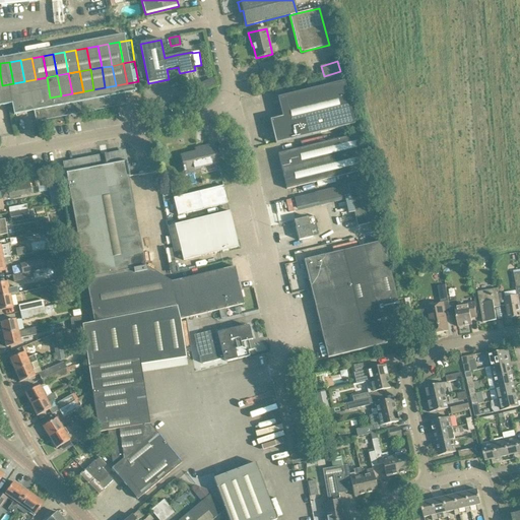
[(47,77),(36,79),(39,100),(50,98),(47,77)]
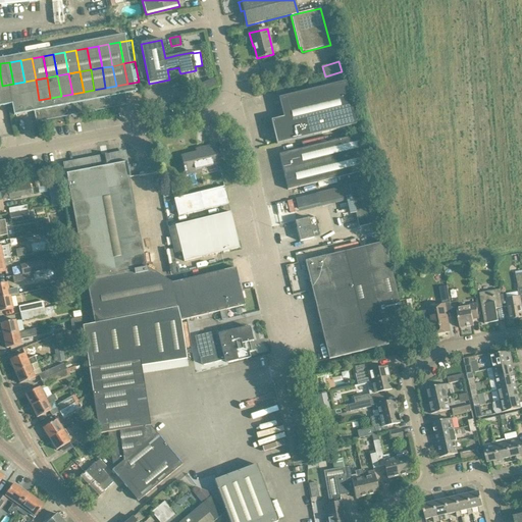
[(36,80),(24,82),(28,102),(39,100),(36,80)]
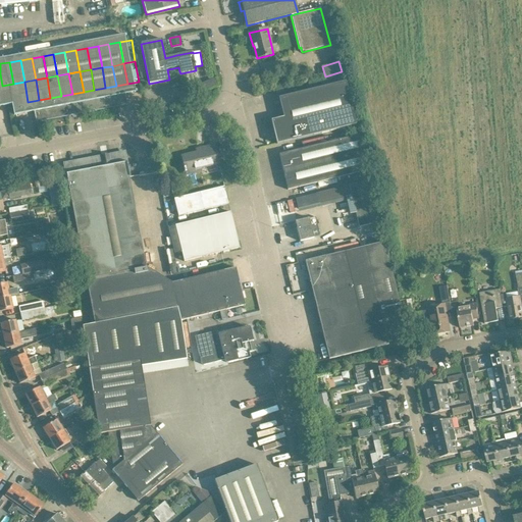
[(24,82),(13,84),(17,104),(28,102),(24,82)]
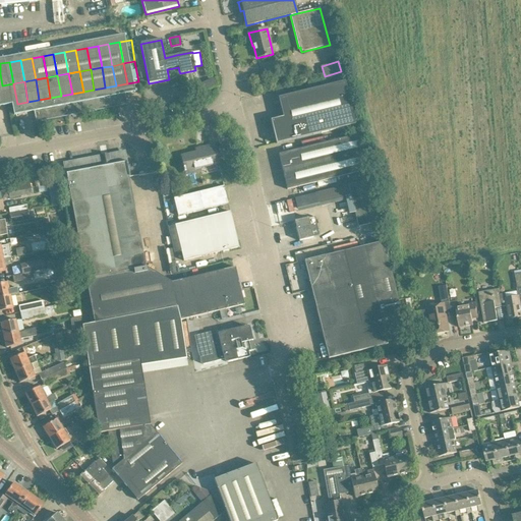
[(276,145),(355,125),(345,81),(278,98),(283,117),(271,120),(276,145)]
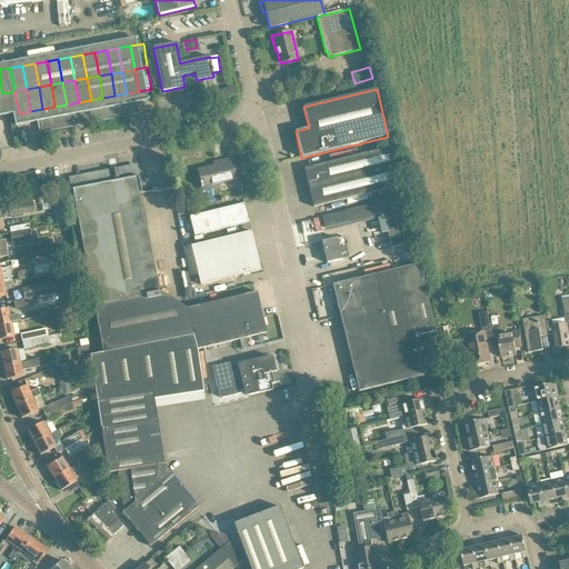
[(15,91),(2,93),(7,116),(19,113),(15,91)]
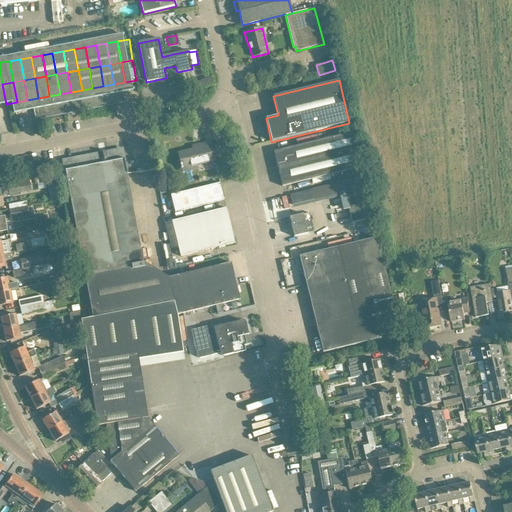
[(351,133),(274,152),(282,186),(360,168),(351,133)]
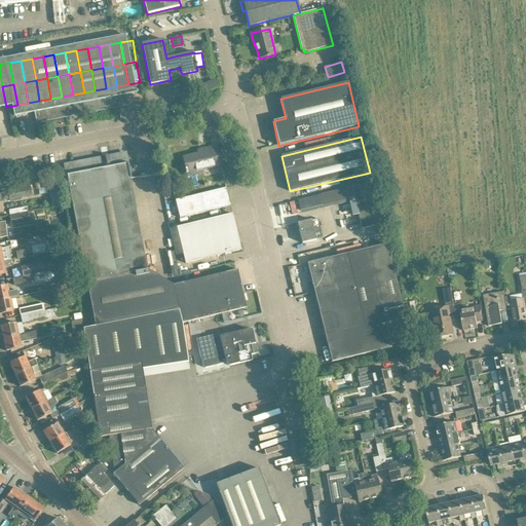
[(185,168),(186,174),(187,177),(203,173),(202,170),(220,165),(216,147),(203,150),(203,153),(183,158),(186,168),(185,168)]
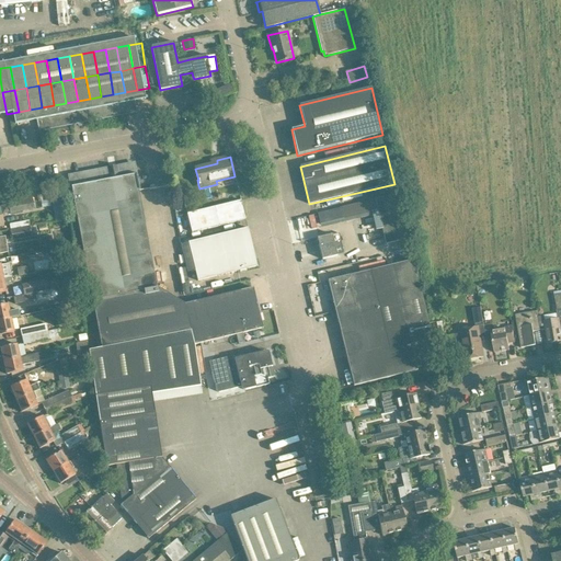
[(148,237),(134,164),(117,168),(118,171),(109,173),(107,170),(69,176),(69,178),(71,186),(80,237),(92,299),(157,287),(153,265),(158,264),(157,254),(151,255),(148,237)]
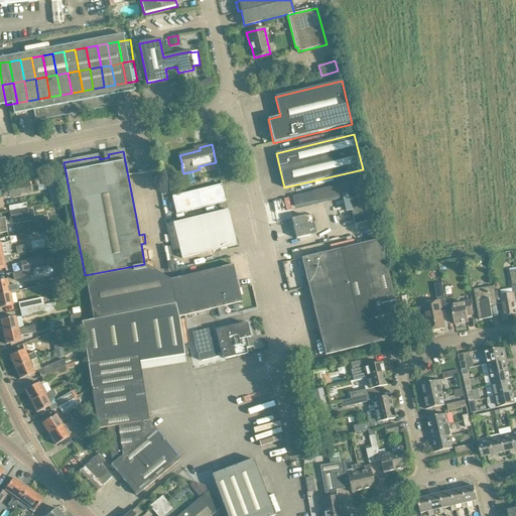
[(345,184),(348,197),(355,225),(375,220),(365,179),(345,183),(345,184)]
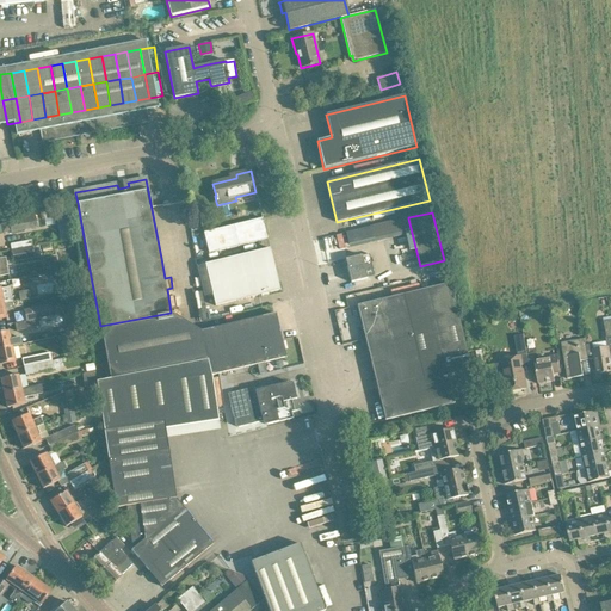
[(73,224),(72,214),(57,216),(59,226),(73,224)]
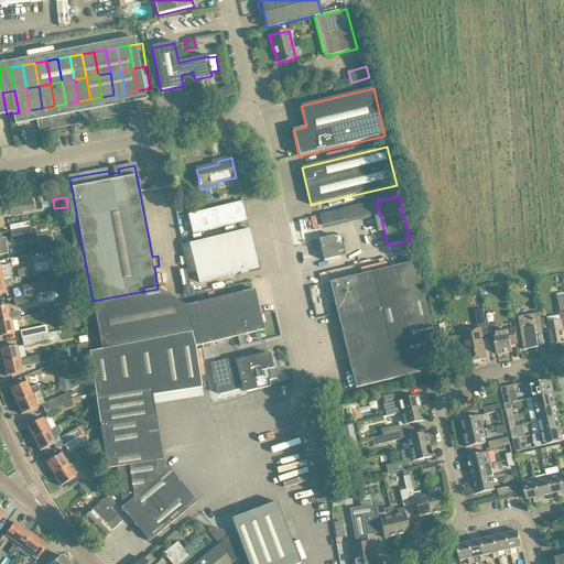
[(9,205),(10,215),(35,210),(33,201),(9,205)]
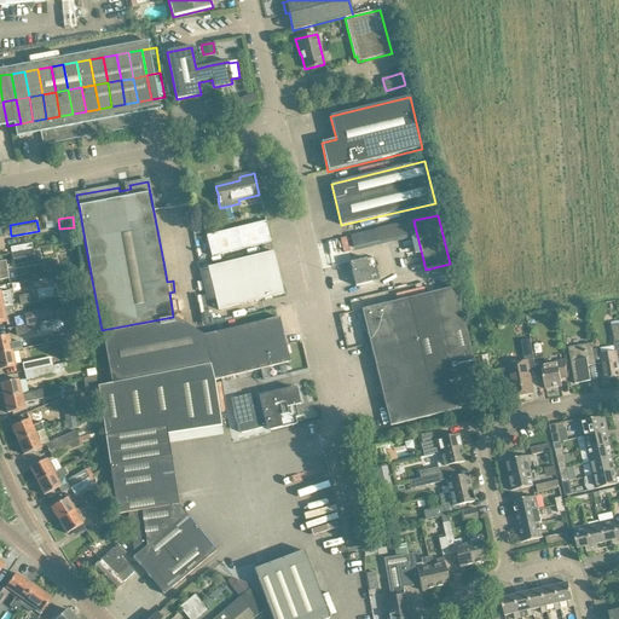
[(212,256),(271,242),(266,221),(207,236),(212,256)]
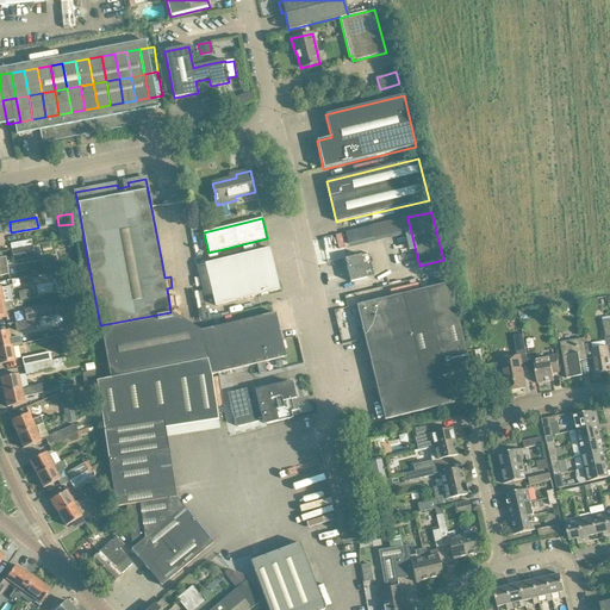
[(14,249),(29,247),(27,240),(13,242),(14,249)]
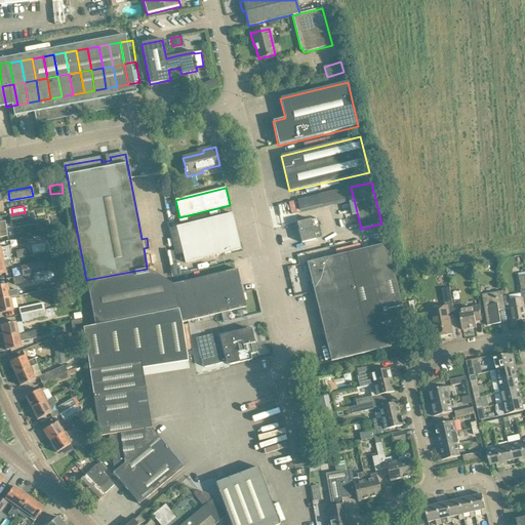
[(12,226),(30,223),(29,212),(25,212),(12,214),(10,215),(12,226)]
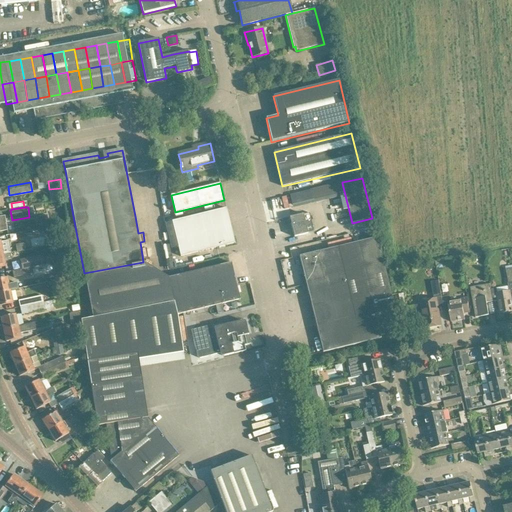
[(235,243),(226,208),(172,222),(176,239),(180,257),(235,243)]
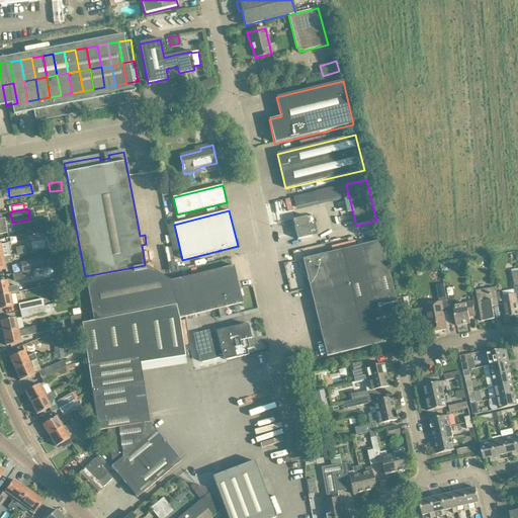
[(297,240),(312,237),(309,228),(315,226),(313,216),(307,218),(307,217),(292,221),(297,240)]
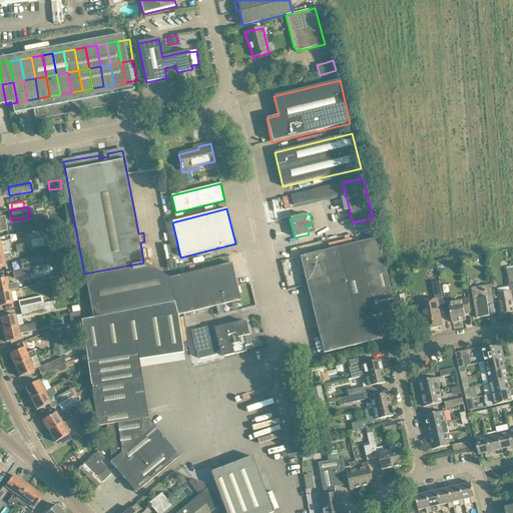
[(16,233),(6,235),(7,243),(17,241),(16,233)]
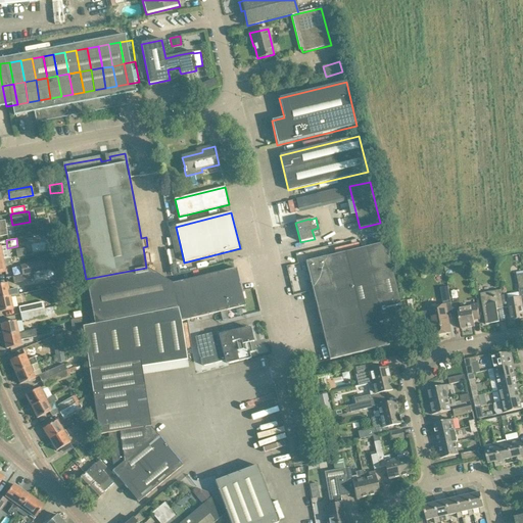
[(389,346),(389,345),(383,321),(403,317),(385,243),(305,262),(330,361),(389,346)]
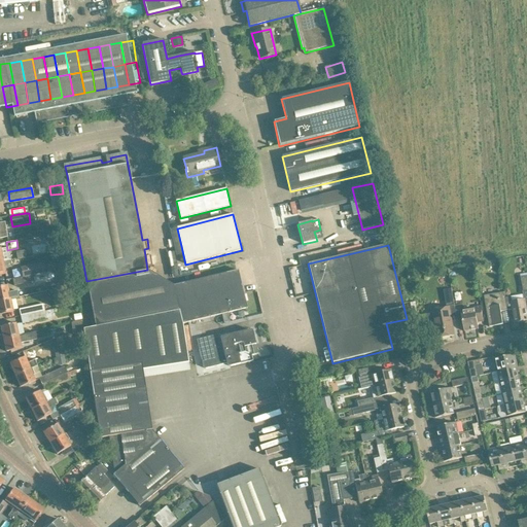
[(16,251),(18,259),(28,257),(26,249),(16,251)]
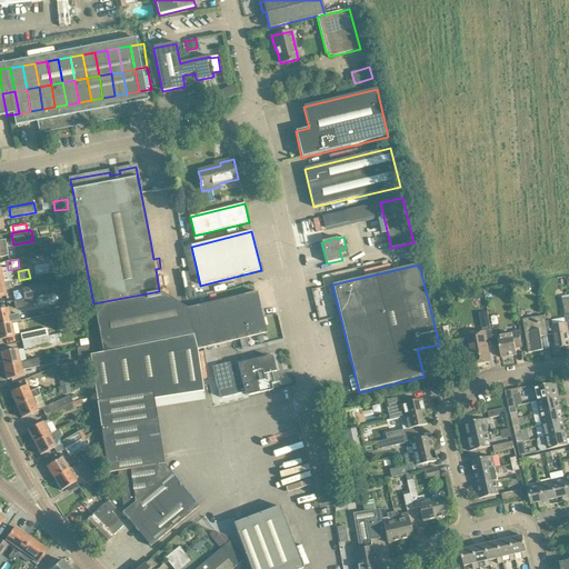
[(0,297),(6,297),(5,289),(13,288),(11,281),(3,282),(0,282),(0,297)]
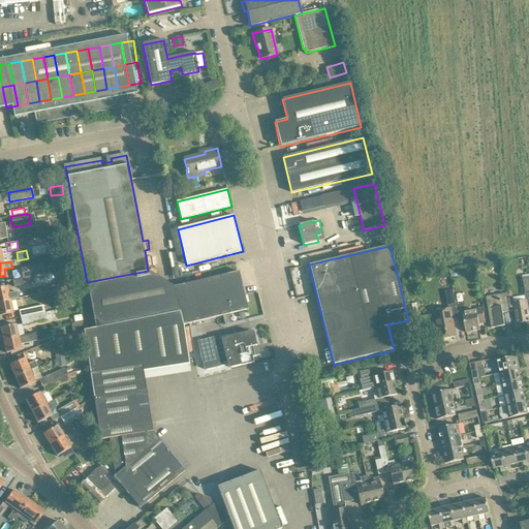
[(21,269),(23,278),(33,276),(44,273),(42,265),(21,269)]
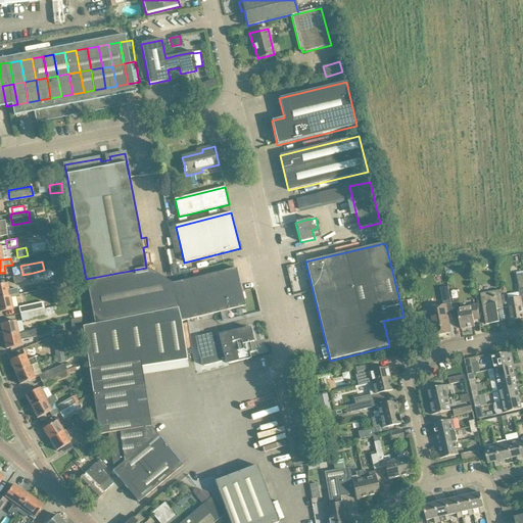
[(86,279),(94,324),(179,312),(172,284),(162,278),(146,268),(86,279)]
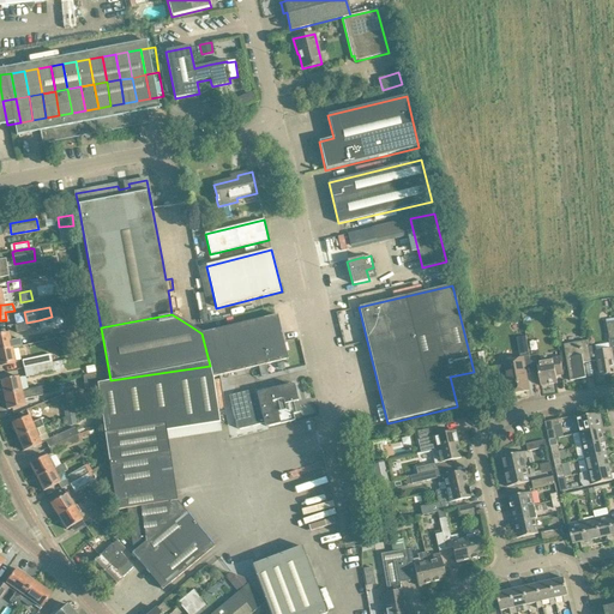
[(277,315),(202,333),(210,366),(212,378),(288,360),(283,342),(277,315)]
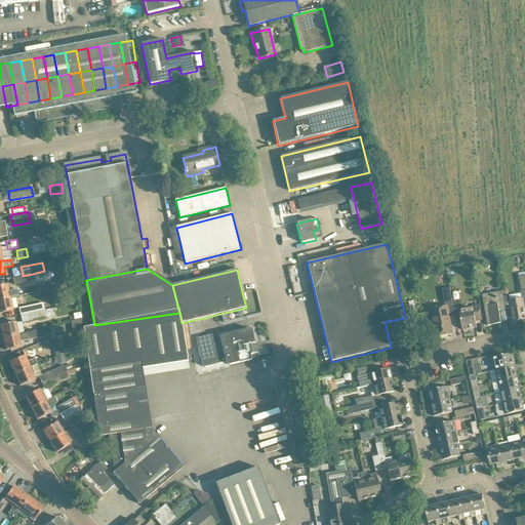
[(33,274),(23,276),(12,278),(13,284),(34,280),(33,274)]
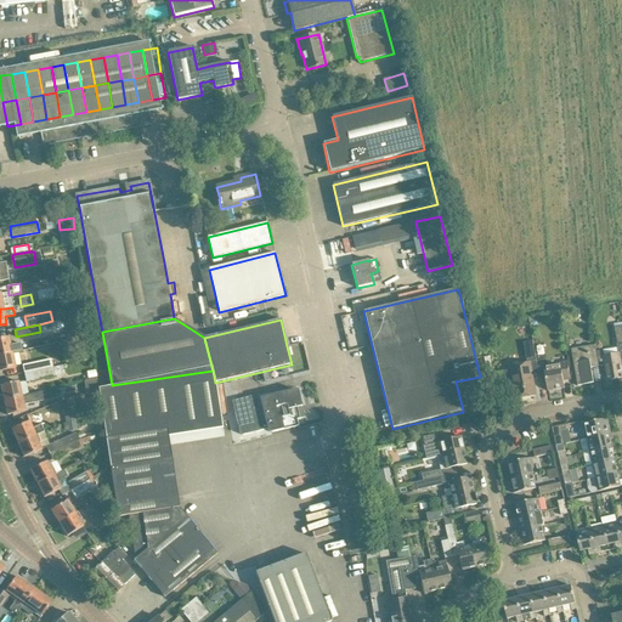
[(57,328),(54,329),(56,344),(67,340),(64,324),(57,326),(57,328)]
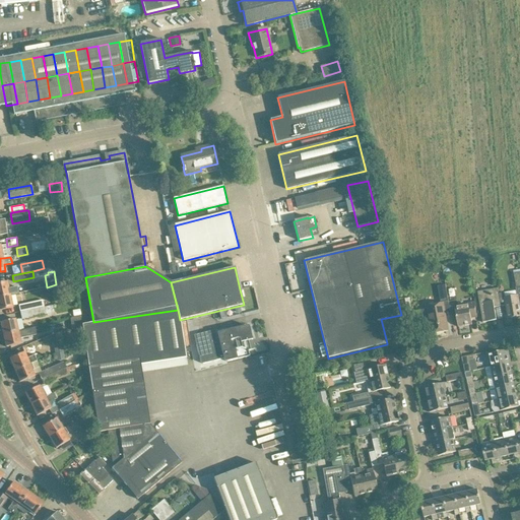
[(0,283),(0,297),(10,295),(8,282),(0,283)]
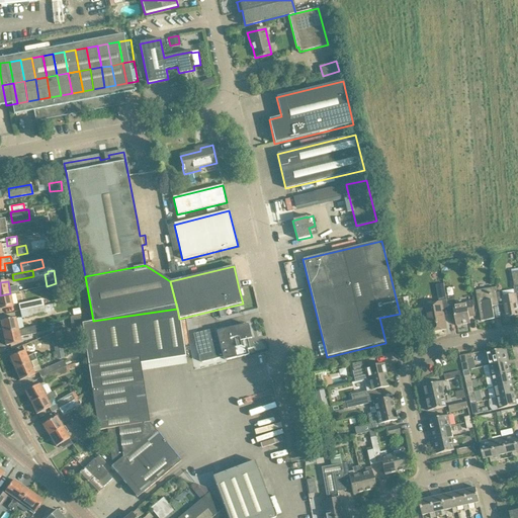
[(439,301),(447,300),(444,284),(436,285),(439,301)]
